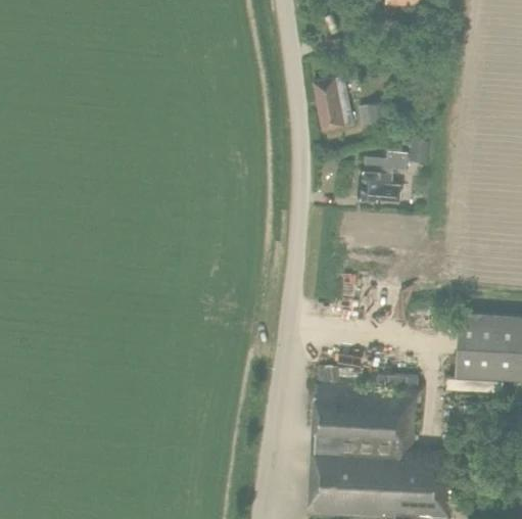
[(312,84),(317,107),(322,131),(351,125),(342,78),(312,84)]
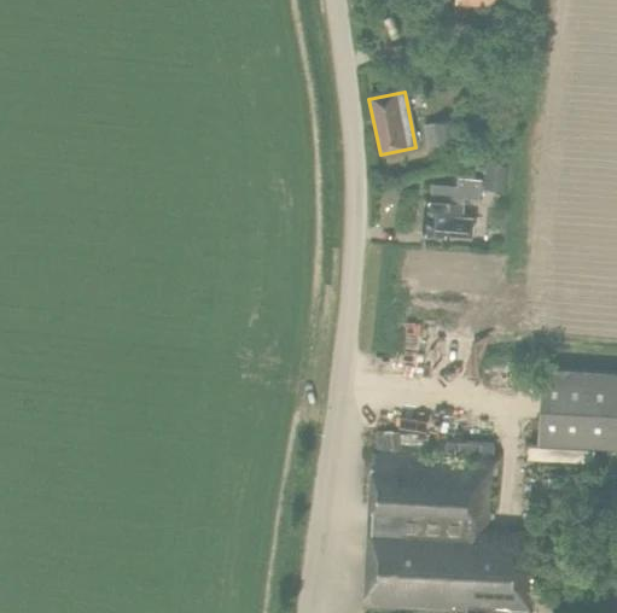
[(428,151),(436,150),(454,144),(448,122),(421,128),(428,151)]
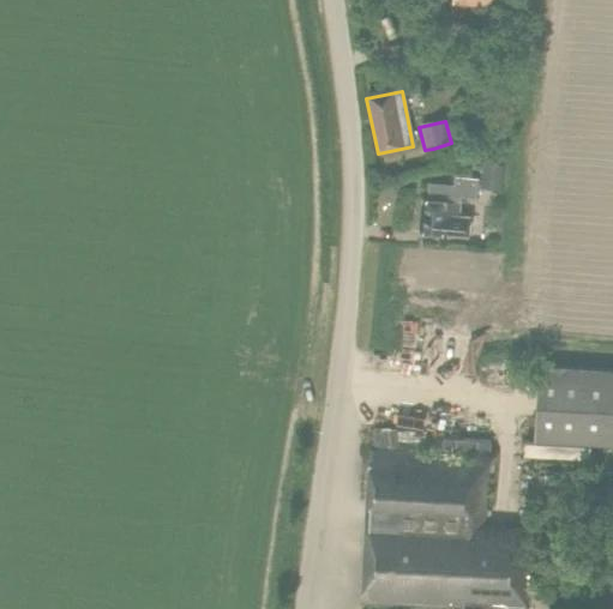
[(479,190),(500,192),(503,168),(481,166),(479,190)]
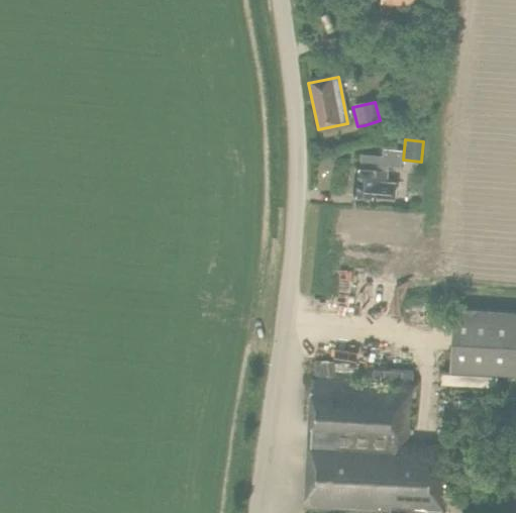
[(359,158),(357,171),(354,171),(352,197),(394,201),(395,184),(385,184),(386,169),(399,170),(400,155),(382,152),(382,160),(359,158)]
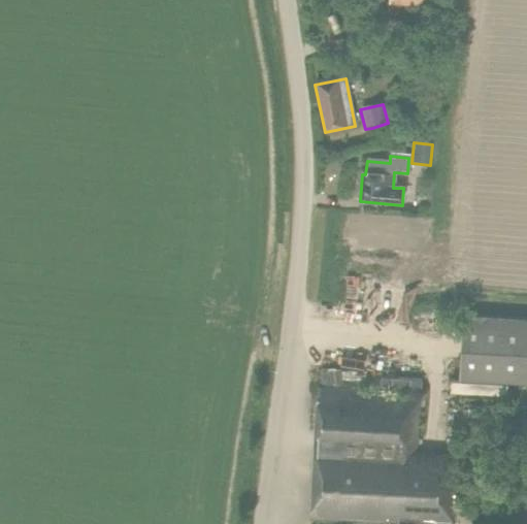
[(526,320),(462,316),(458,382),(526,386),(526,320)]
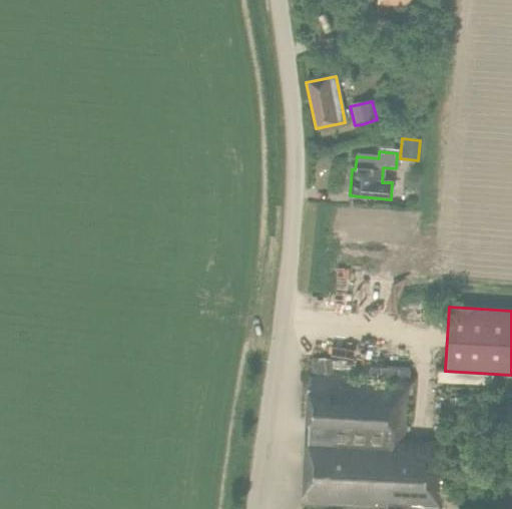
[(438,508),(438,501),(459,502),(461,487),(439,486),(441,445),(404,442),(408,387),(345,383),(345,380),(341,380),(341,383),(328,382),(328,379),(324,379),(323,382),(308,381),(301,505),(351,508),(424,508),(438,508)]
